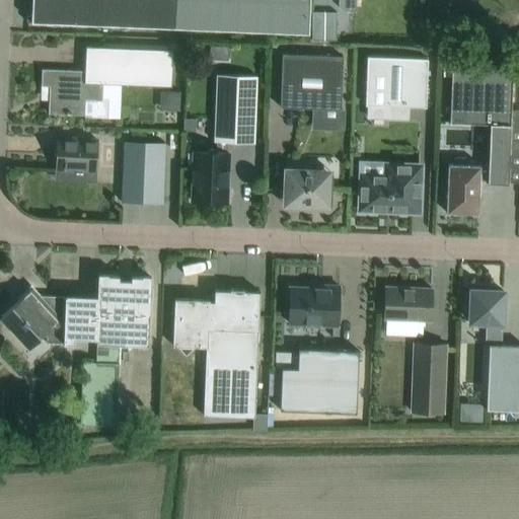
[(133,25),(133,0),(31,0),(31,13),(26,17),(25,21),(133,25)]
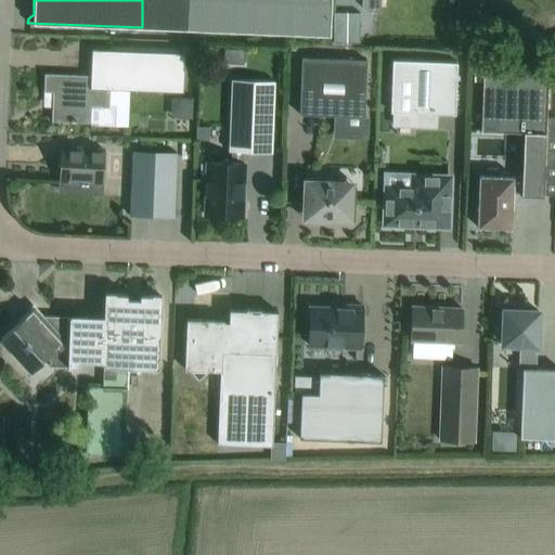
[(185,29),(186,0),(142,0),(142,27),(185,29)]
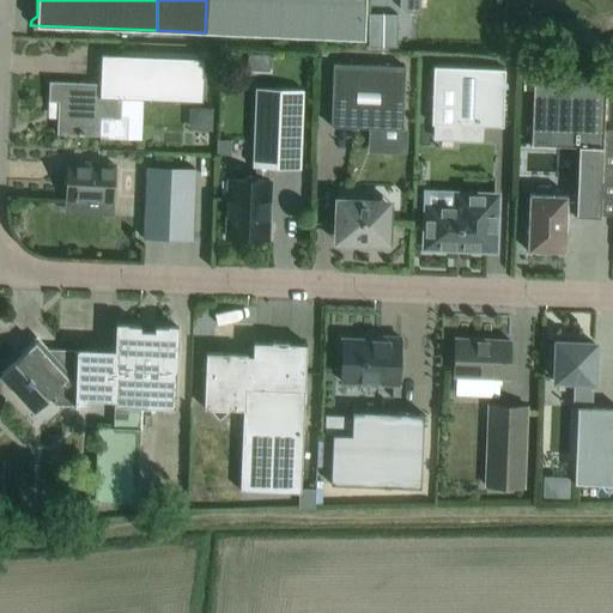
[(206,0),(205,32),(364,38),(365,0),(206,0)]
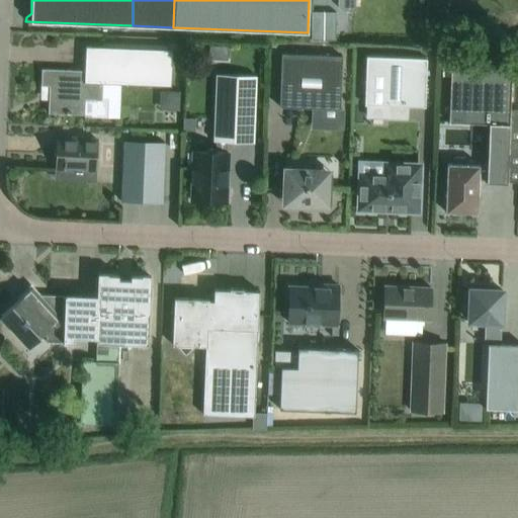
[(337,0),(337,10),(354,11),(354,0),(337,0)]
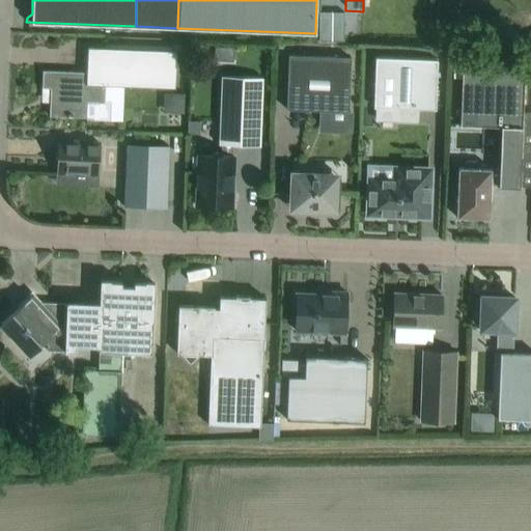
[(319,12),(319,42),(343,42),(344,12),(319,12)]
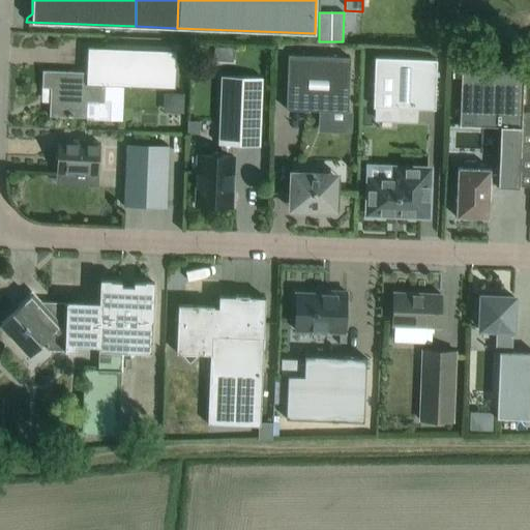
[(176,51),(108,48),(87,48),(86,71),(42,70),(41,87),(45,87),(45,98),(50,98),(49,116),(94,118),(94,119),(110,119),(111,100),(104,99),(105,85),(175,87),(176,51)]
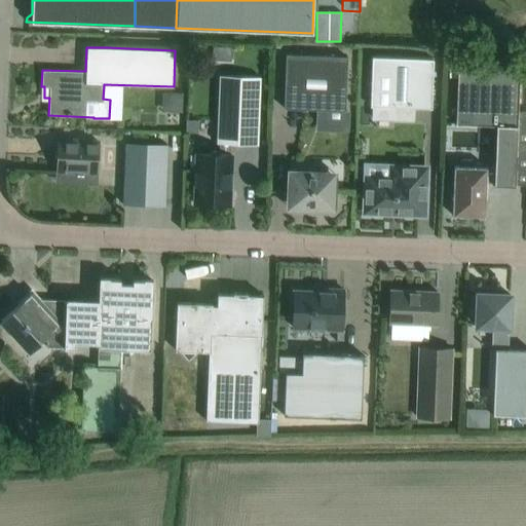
[(286,55),(284,108),(345,111),(347,58),(286,55)]
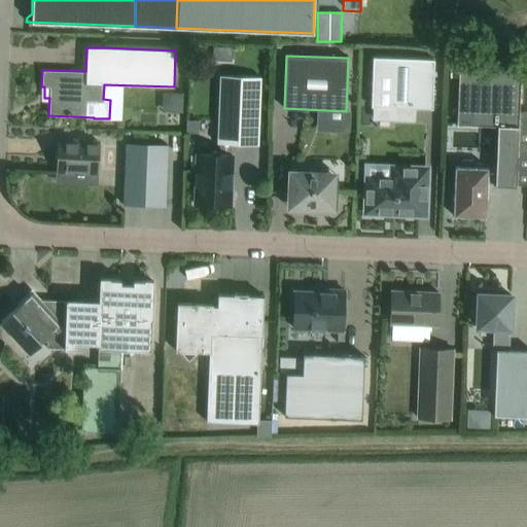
[(434,60),(373,57),(371,105),(375,105),(374,117),(413,119),(414,107),(432,108),(434,60)]
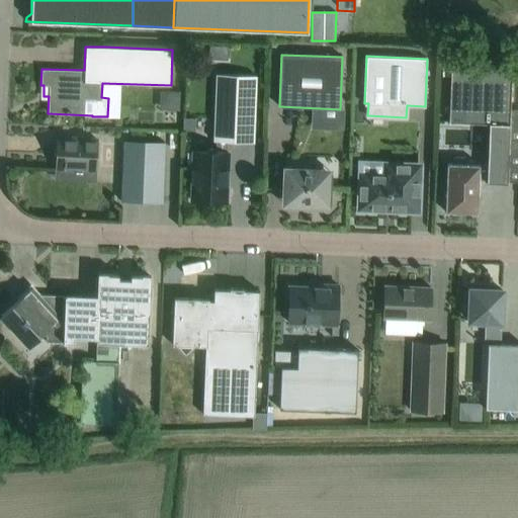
[(452,159),(452,163),(447,163),(445,191),(445,211),(477,212),(479,179),(486,179),(486,181),(507,183),(508,163),(512,63),(451,61),(449,101),(448,121),(489,123),(487,164),(467,164),(467,160),(463,157),(455,156),(452,159)]
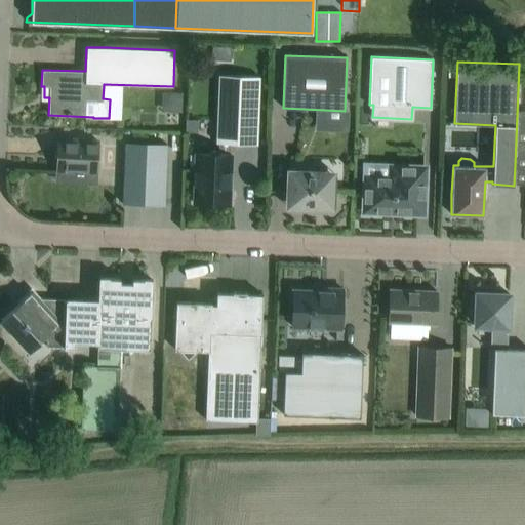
[(256,144),(259,76),(218,75),(215,143),(256,144)]
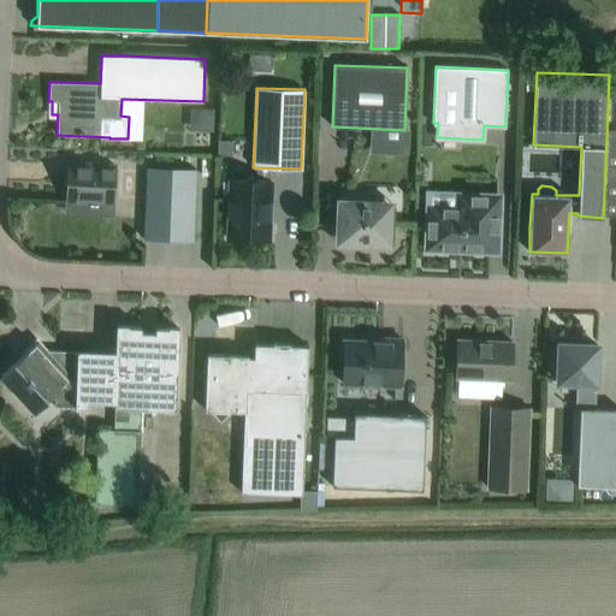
[(213,131),(214,110),(194,108),(193,130),(213,131)]
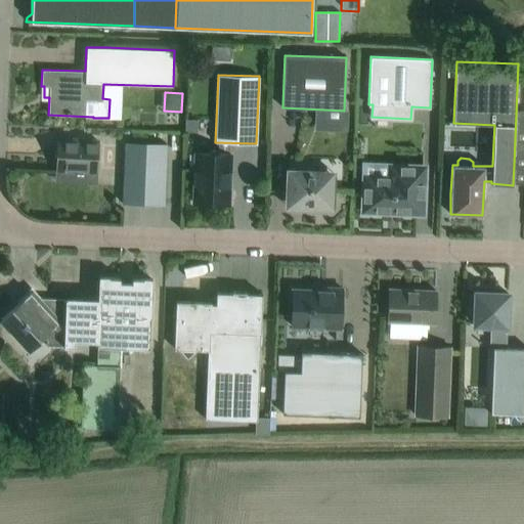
[(57,139),(56,170),(74,170),(73,182),(96,183),(96,171),(98,140),(57,139)]
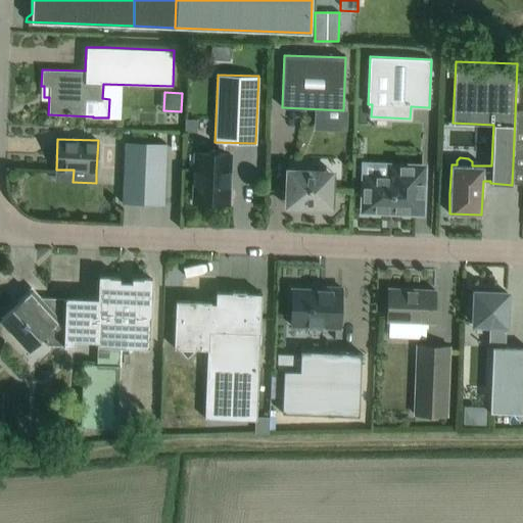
[(125,142),(124,183),(123,203),(163,204),(164,184),(165,143),(125,142)]
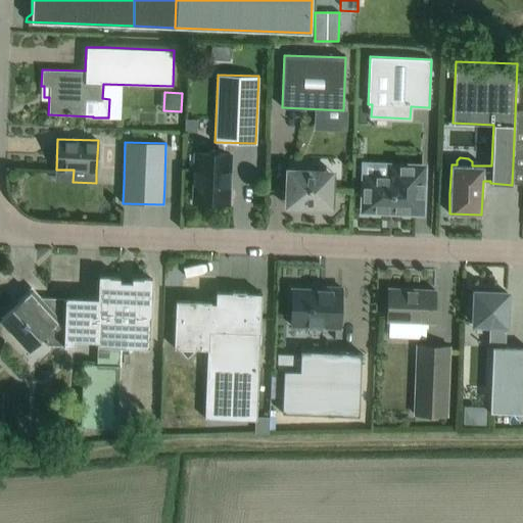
[(230,153),(217,153),(195,152),(193,202),(204,202),(210,208),(216,203),(228,203),(230,153)]
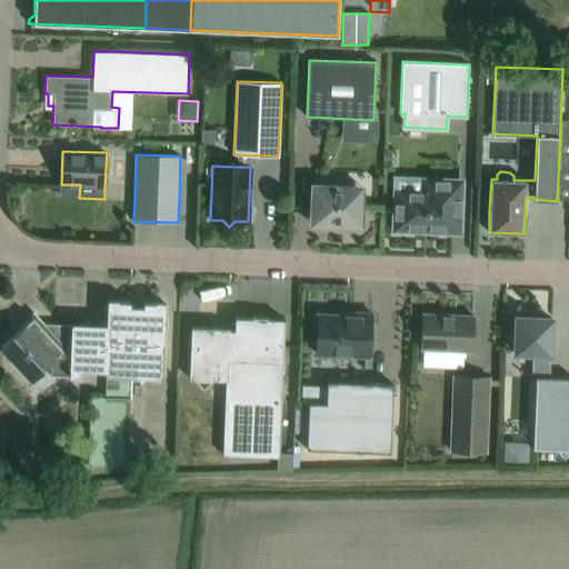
[(397,192),(397,205),(396,227),(420,228),(420,226),(433,226),(433,229),(457,230),(459,182),(425,181),(423,193),(397,192)]
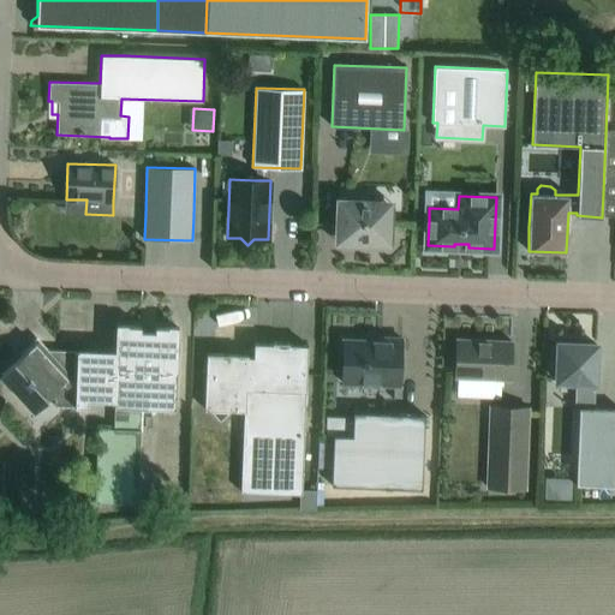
[(389,244),(389,240),(390,216),(390,202),(338,199),(336,242),(389,244)]
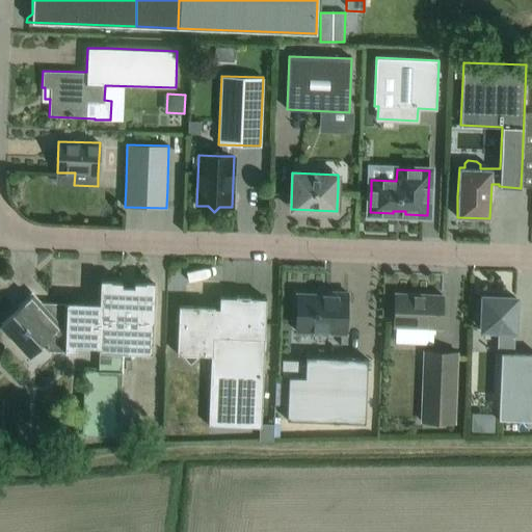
[(208,263),(208,272),(233,273),(233,264),(208,263)]
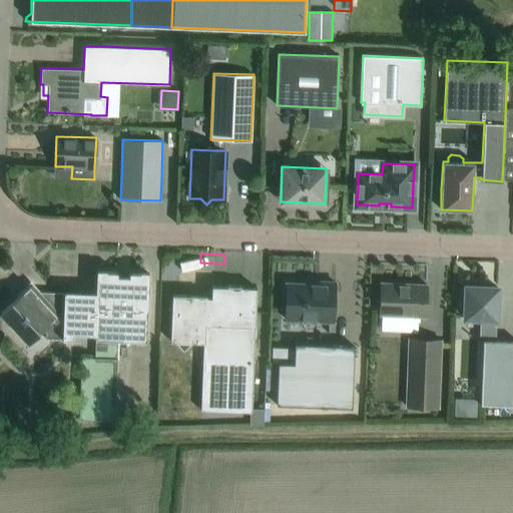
[(86,296),(84,329),(95,329),(94,357),(81,357),(79,419),(115,420),(117,358),(116,358),(116,339),(146,340),(147,294),(148,274),(129,273),(129,277),(117,277),(117,272),(98,272),(97,296),(86,296)]
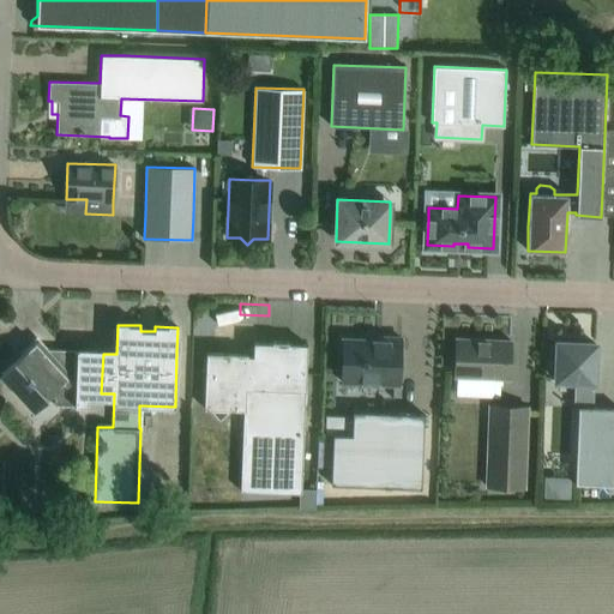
[(399,384),(399,361),(401,337),(378,336),(378,339),(343,338),(341,381),(399,384)]
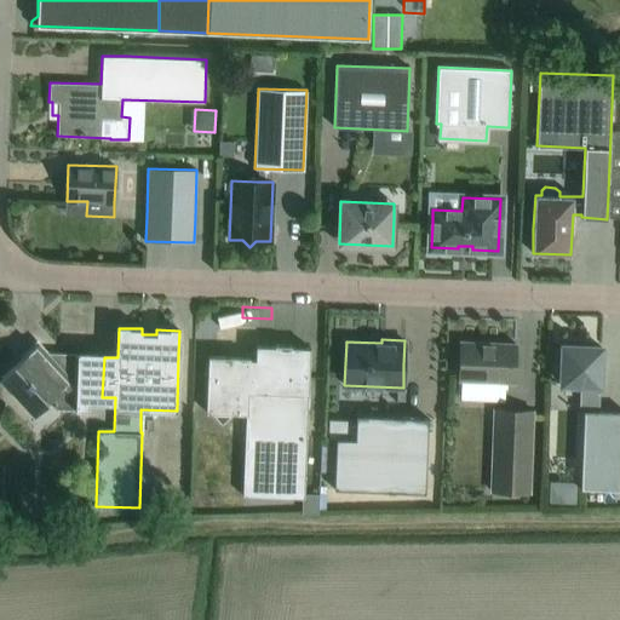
[(516,344),(460,342),(459,380),(514,383),(516,344)]
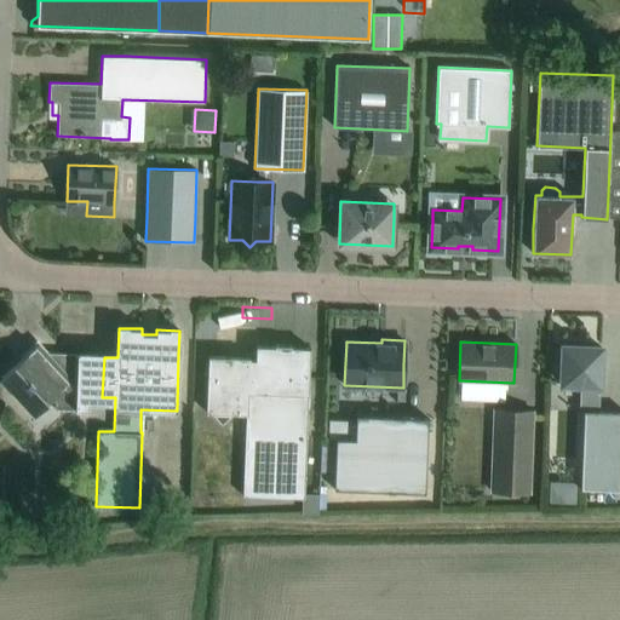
[(102,397),(104,357),(79,356),(79,354),(44,352),(36,344),(3,375),(1,374),(0,375),(34,412),(47,401),(55,401),(55,408),(89,411),(89,396),(102,397)]
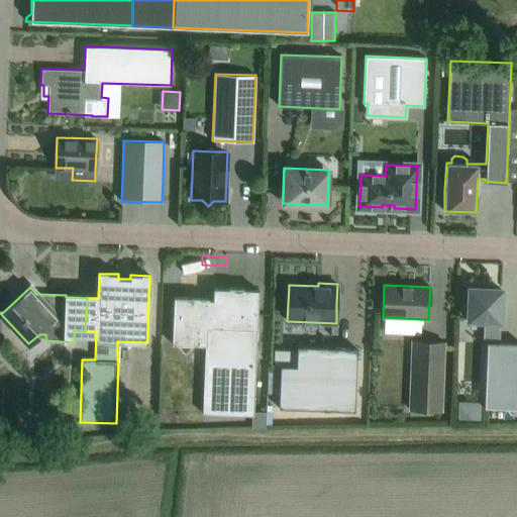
[(202,413),(208,413),(253,415),(257,310),(259,290),(242,289),(242,288),(229,288),(229,289),(213,288),(213,300),(208,300),(208,298),(174,297),(172,343),(205,344),(202,413)]
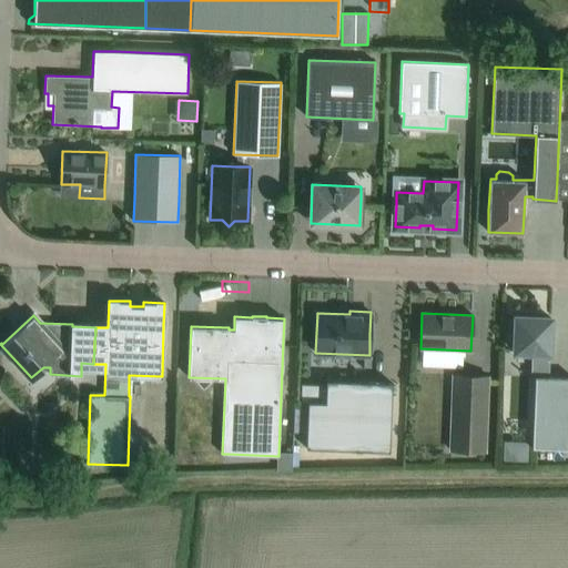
[(548,372),(550,317),(515,316),(514,352),(531,353),(531,372),(536,372),(548,372)]
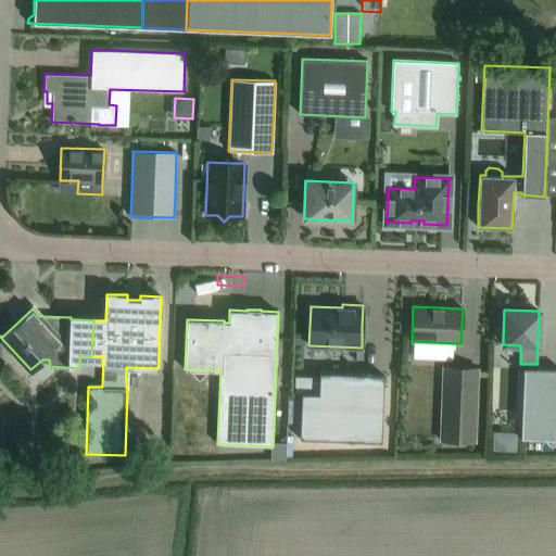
[(555,368),(536,368),(536,364),(525,364),(525,368),(523,368),(523,369),(520,438),(555,439),(555,368)]
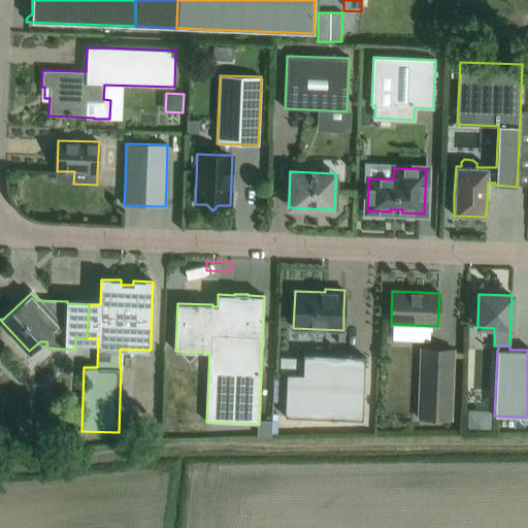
[(454,350),(421,349),(418,418),(451,419),(454,350)]
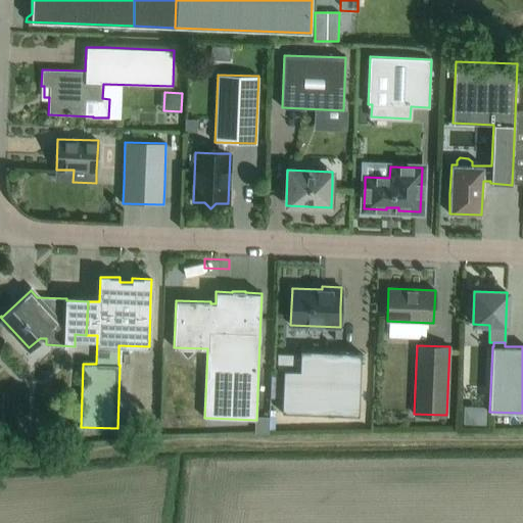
[(283,370),(281,413),(359,416),(361,352),(300,349),(299,370),(283,370)]
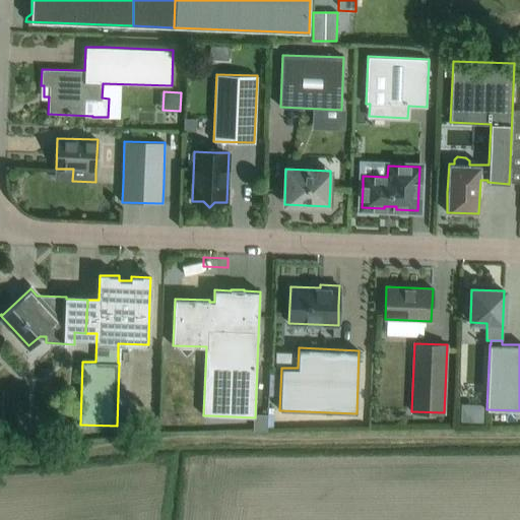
[(460,403),(460,421),(482,423),(483,404),(460,403)]
